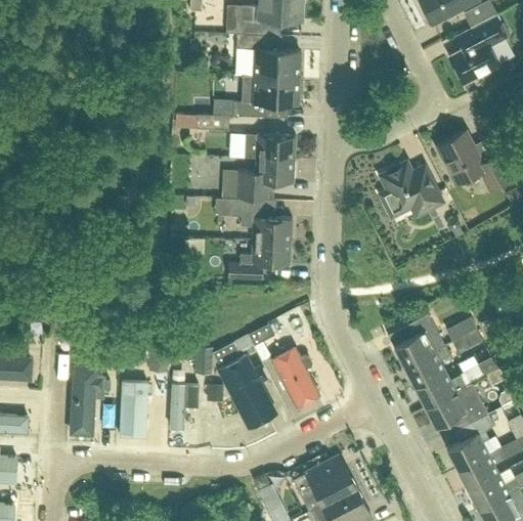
[(301,22),(302,0),(259,0),(259,7),(243,6),(242,35),(270,36),(271,19),(301,22)]
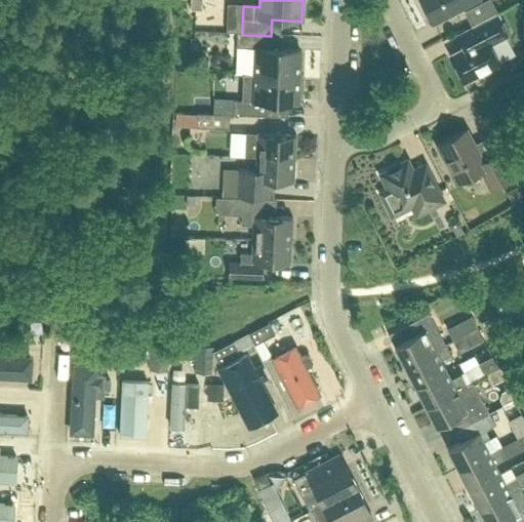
[(419,0),(434,26),(465,9),(466,10),(482,2),(481,0),(419,0)]
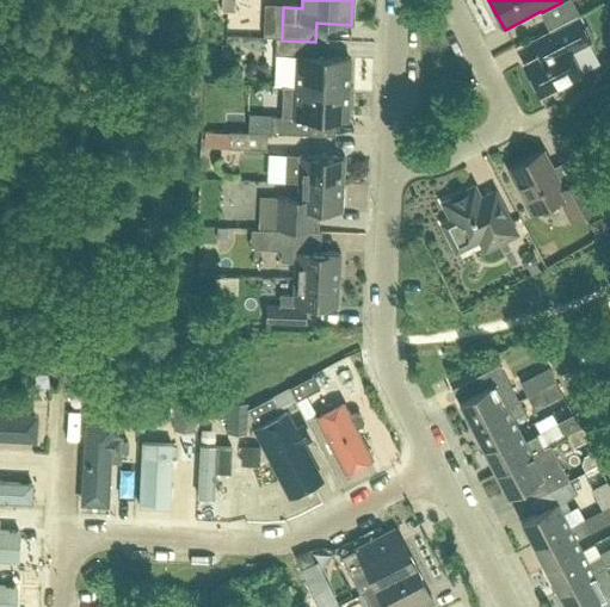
[(609,2),(599,8),(609,26),(609,2)]
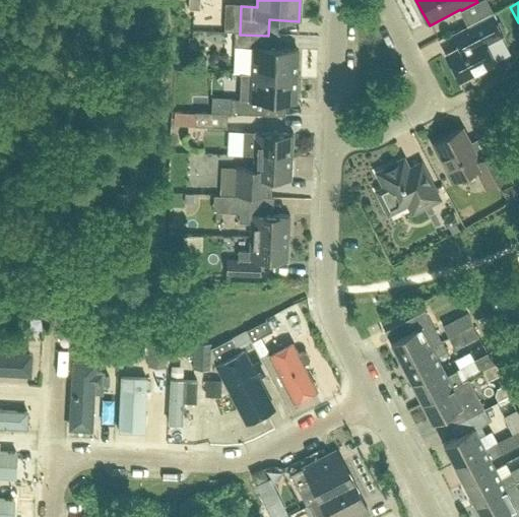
[(491,17),(468,28),(453,37),(459,50),(446,57),(459,83),(496,65),(485,47),(502,38),(491,17)]
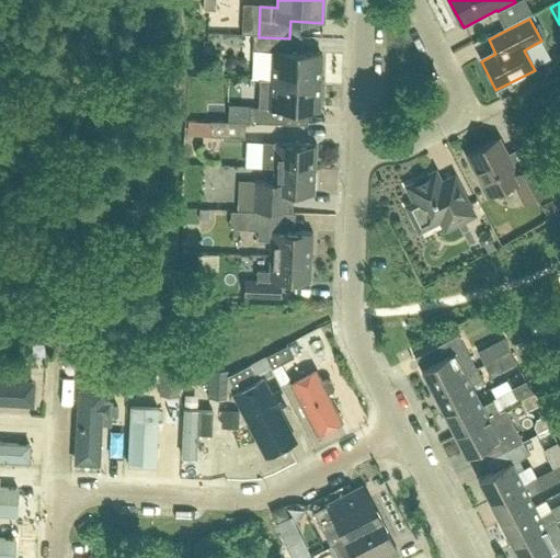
[(272,82),(320,84),(321,56),(288,54),(289,38),(253,37),(253,53),(273,54),(272,82)]
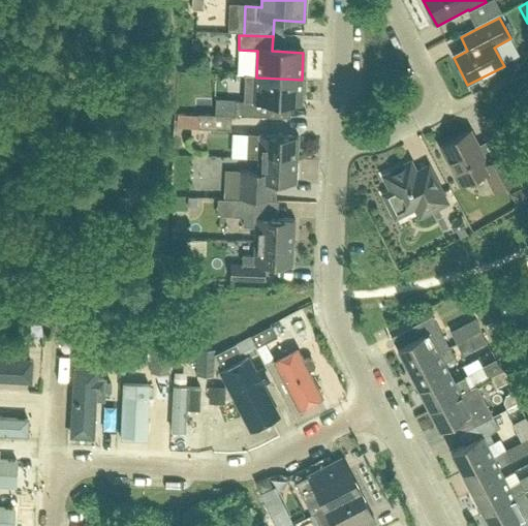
[(301,106),(302,80),(256,78),(255,104),(236,103),(236,118),(269,119),(270,105),(301,106)]
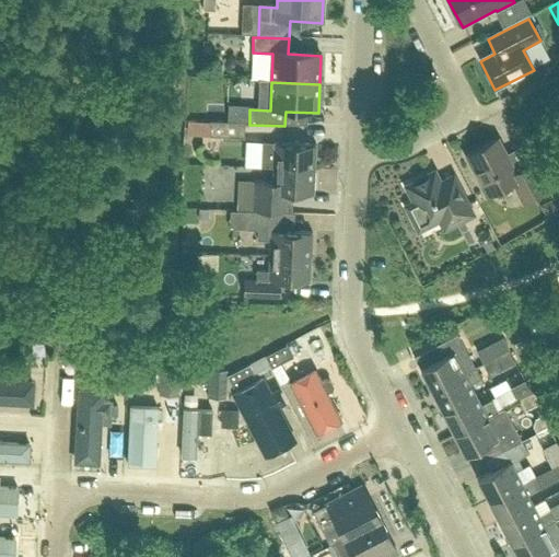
[(210,123),(210,138),(245,140),(245,125),(210,123)]
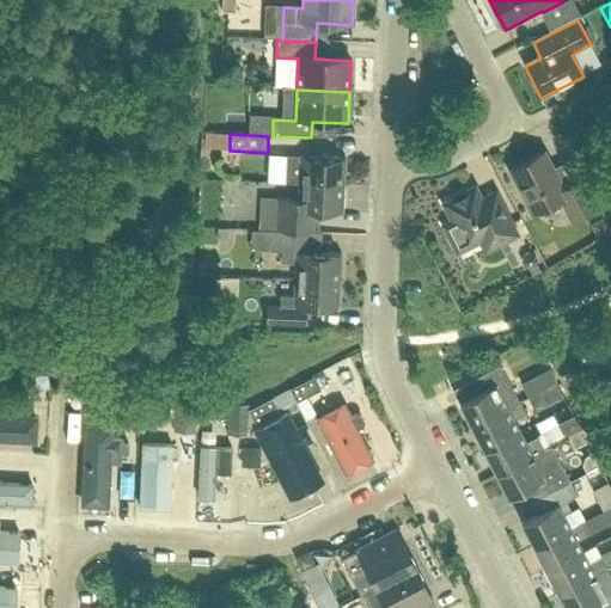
[(509,172),(532,216),(561,203),(572,223),(599,210),(584,180),(564,190),(545,153),(509,172)]
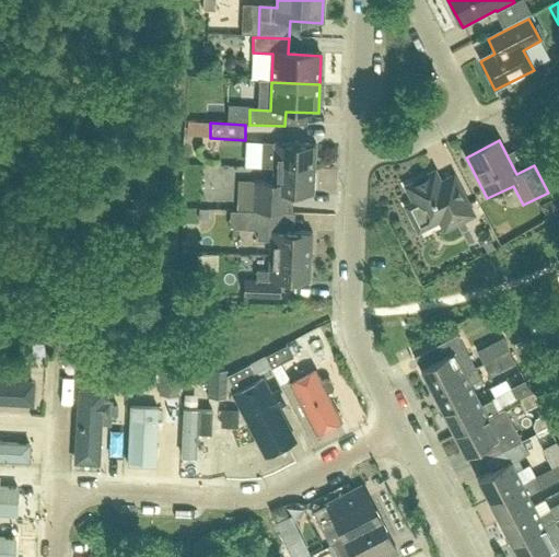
[(275,144),(274,170),(315,172),(316,147),(275,144)]
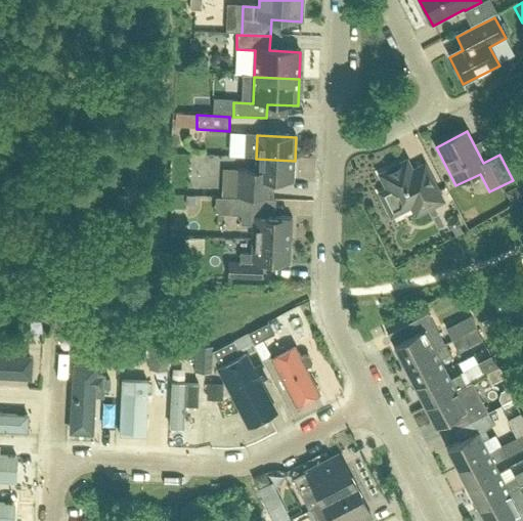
[(294,184),(295,161),(256,159),(255,172),(238,171),(237,199),(267,200),(268,182),(294,184)]
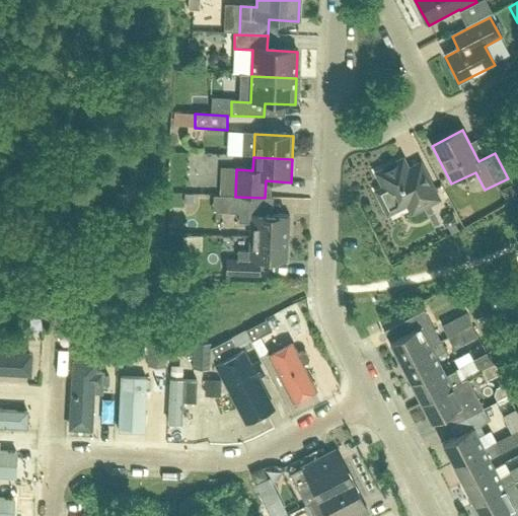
[(194,189),(223,189),(223,160),(194,160),(194,189)]
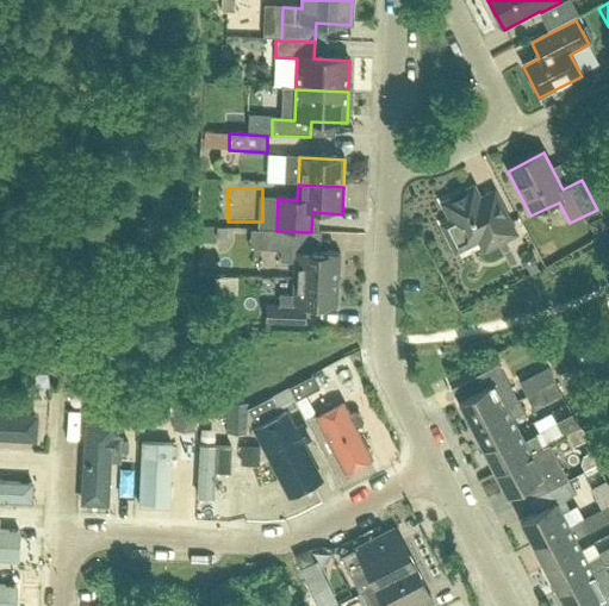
[(516,236),(502,208),(493,192),(480,199),(474,188),(442,205),(451,222),(442,226),(454,250),(477,238),(484,252),(516,236)]
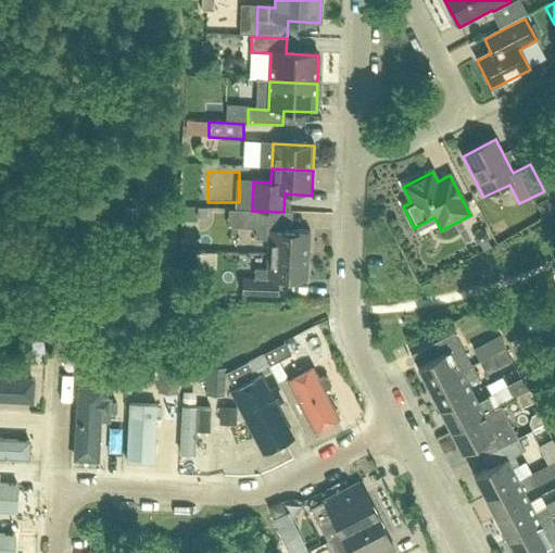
[(267,255),(310,258),(311,233),(280,231),(281,214),(247,212),(246,229),(256,230),(256,240),(268,240),(267,255)]
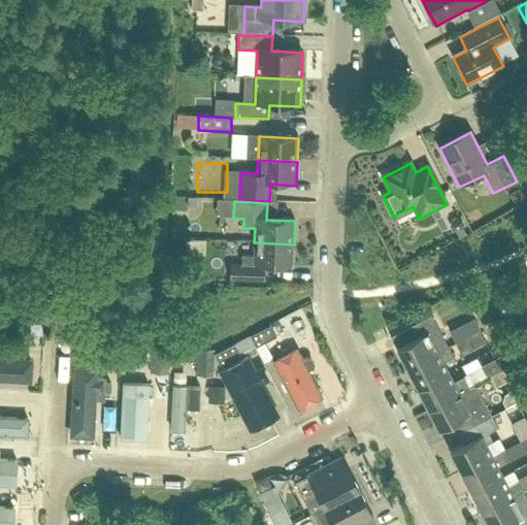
[(293,268),(294,244),(254,242),(253,257),(242,257),(241,266),(231,266),(230,281),(263,282),(264,266),(293,268)]
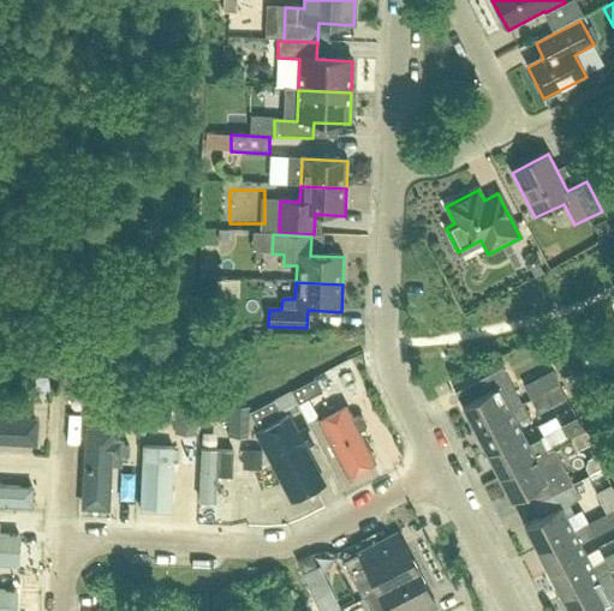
[(332,376),(347,406),(367,395),(351,365),(332,376)]
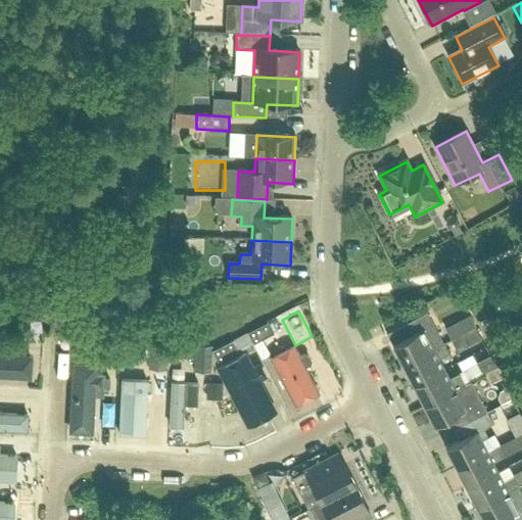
[(409,324),(415,334),(392,345),(404,367),(444,345),(428,314),(409,324)]
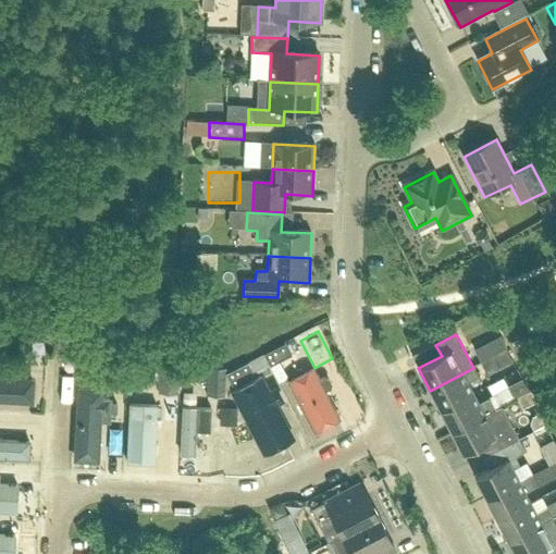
[(502,353),(495,341),(486,346),(492,357),(502,353)]
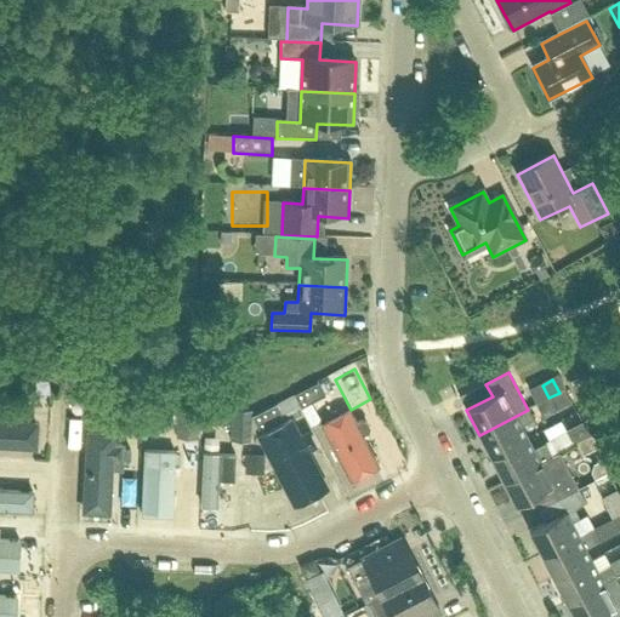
[(319,383),(294,396),(301,410),(326,398),(319,383)]
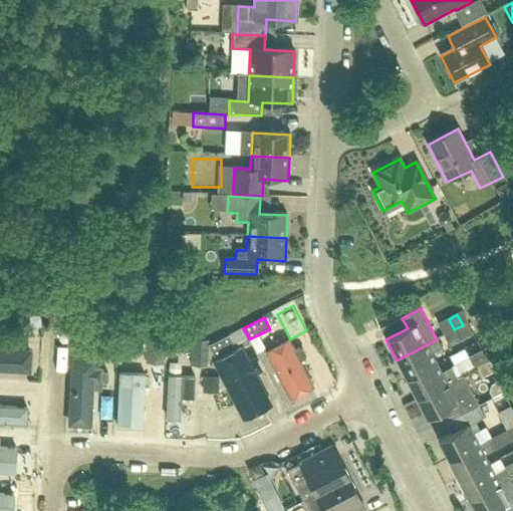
[(469,336),(463,325),(454,329),(460,340),(469,336)]
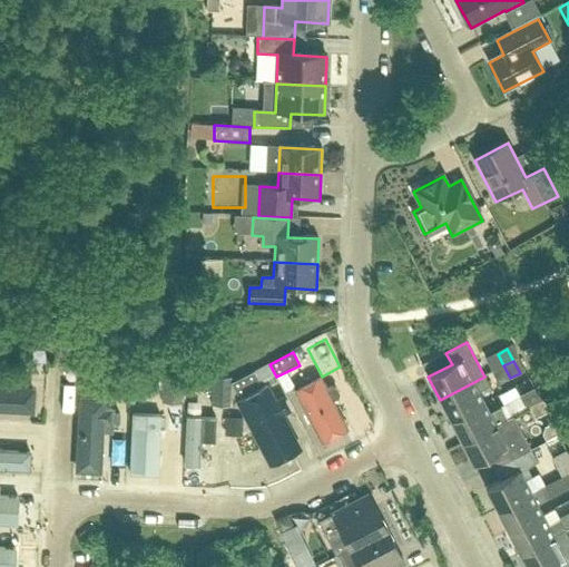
[(268,364),(255,372),(261,384),(275,377),(268,364)]
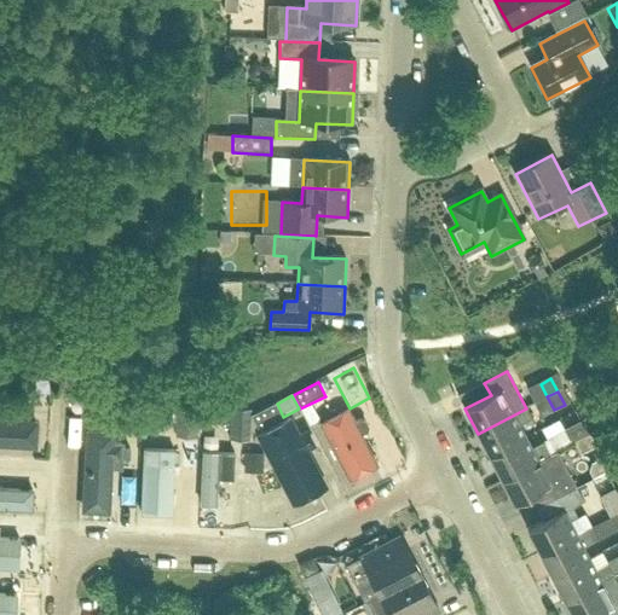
[(113,405),(84,404),(84,419),(111,421),(113,405)]
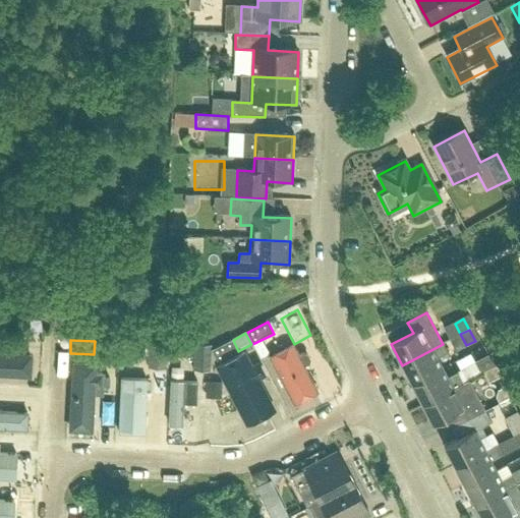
[(212,351),(218,362),(238,351),(232,340),(212,351)]
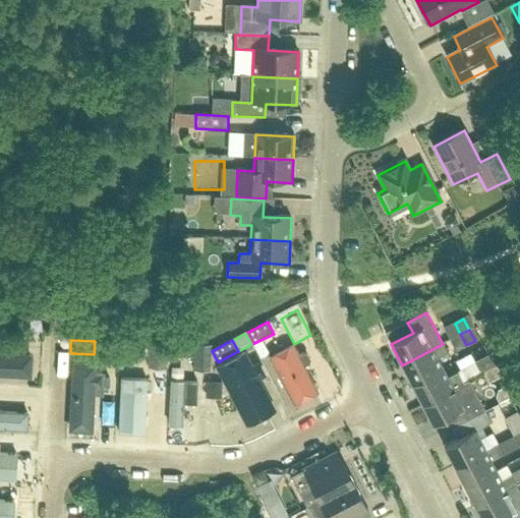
[(142,343),(119,342),(119,355),(142,356),(142,343)]
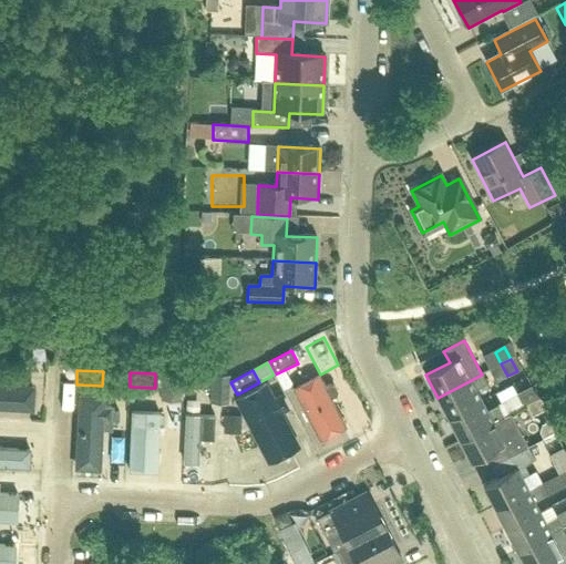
[(163,375),(162,408),(179,408),(182,376),(163,375)]
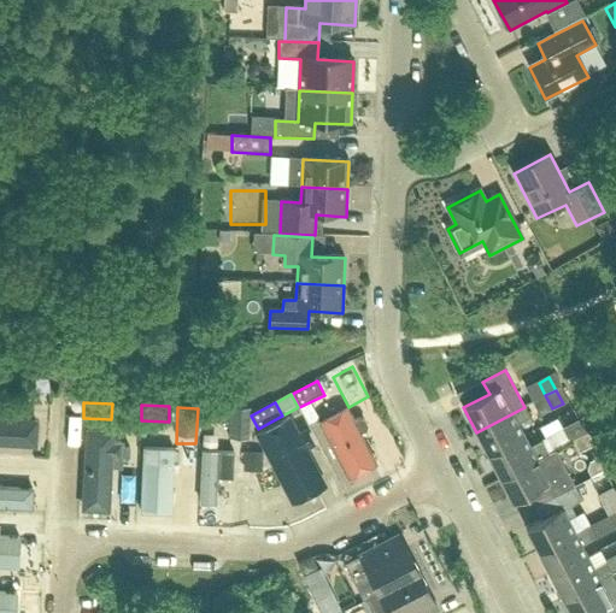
[(524,407),(476,432),(488,455),(524,436),(517,423),(529,417),(524,407)]
